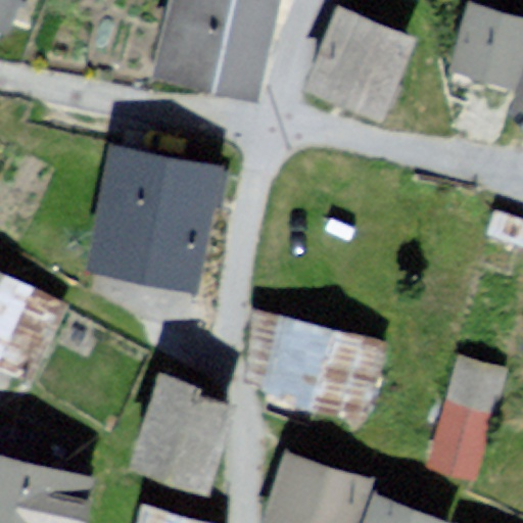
[(18,0),(0,0),(0,33),(7,36),(18,0)]
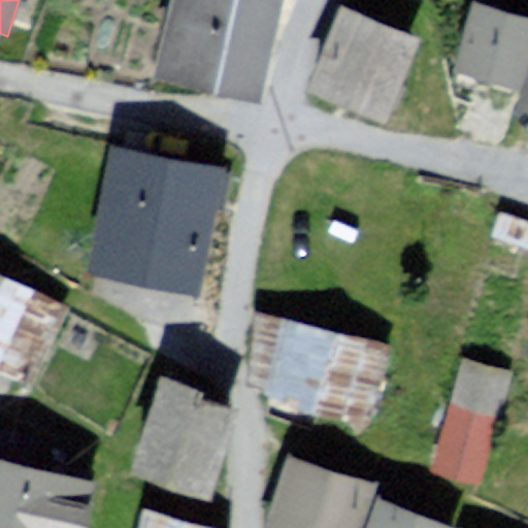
[(286,0),(166,0),(147,75),(259,104),(286,0)]
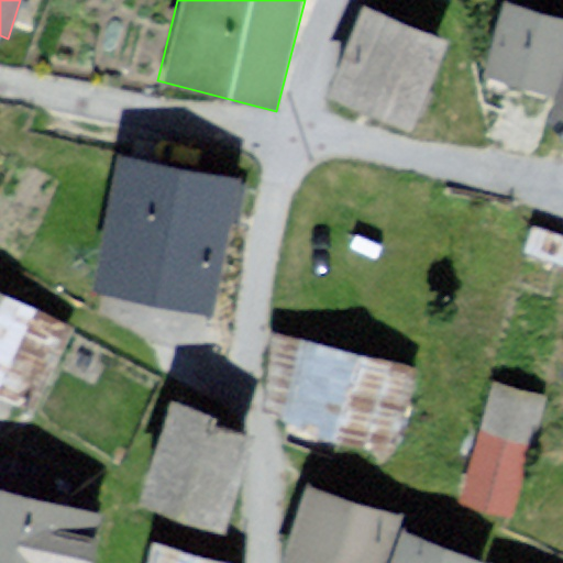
[(562,17),(562,12),(520,0),(485,0),(468,57),(544,79),(562,17)]
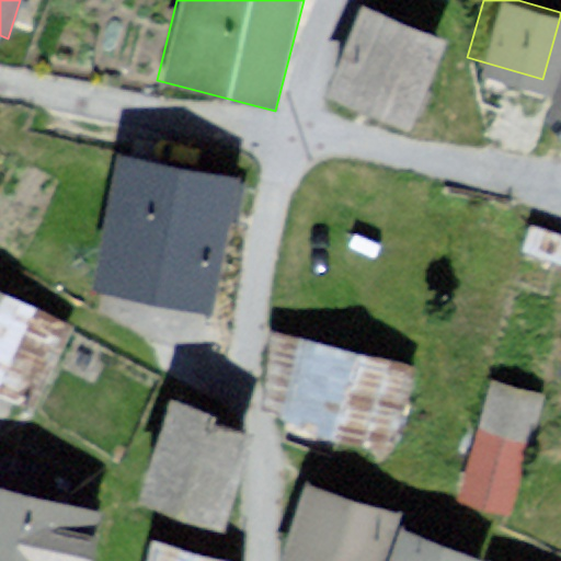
[(447,49),(359,13),(323,102),(411,137),(447,49)]
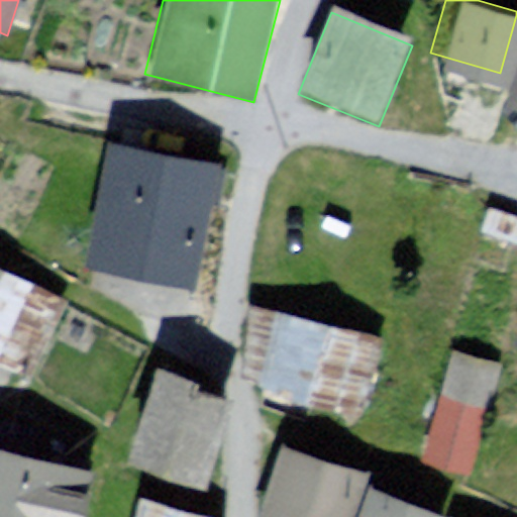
[(516,29),(493,91),(516,100),(516,29)]
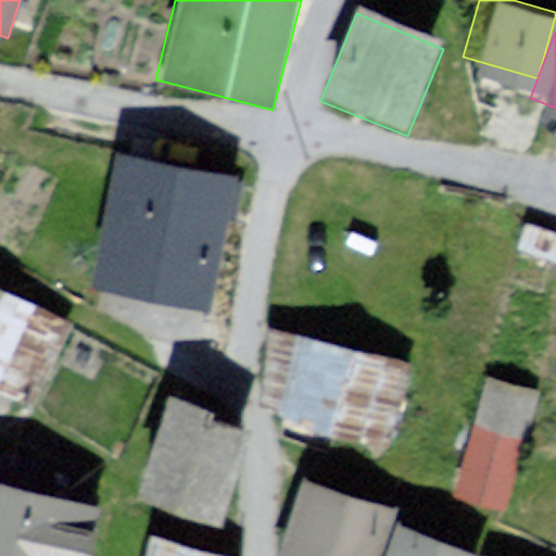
[(250,185),(123,152),(90,278),(217,311),(250,185)]
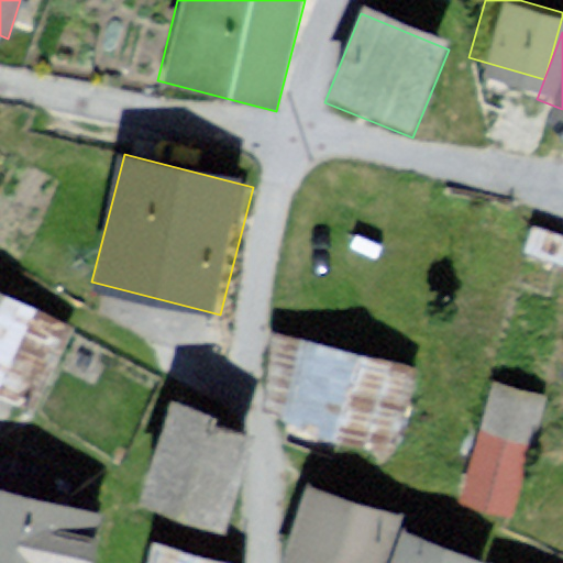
[(562,239),(562,219),(526,207),(514,244),(556,258),(562,239)]
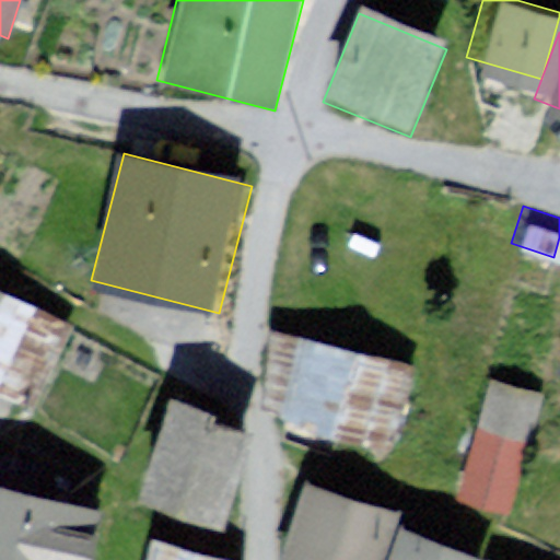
[(68,329),(0,290),(0,393),(23,404),(68,329)]
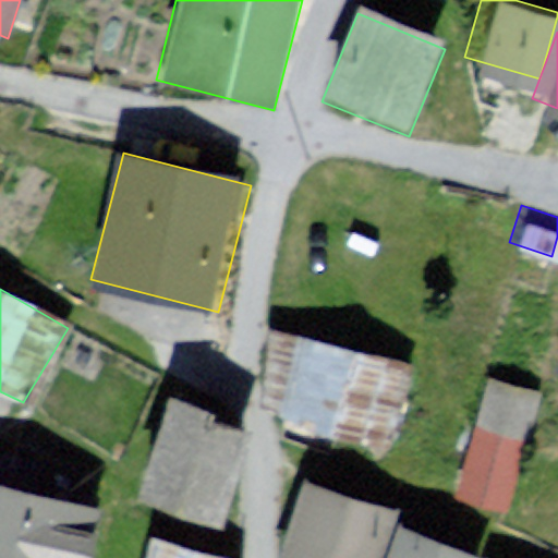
[(416,371),(286,337),(267,407),(388,452),(416,371)]
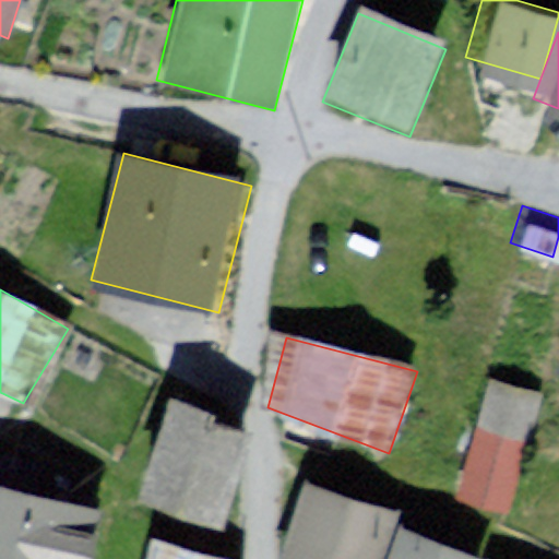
[(539,389),(485,371),(447,491),(501,509),(539,389)]
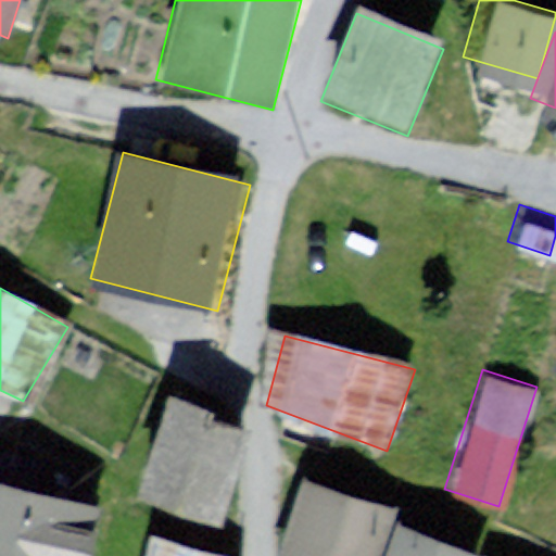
[(249,431),(155,393),(118,484),(212,522),(249,431)]
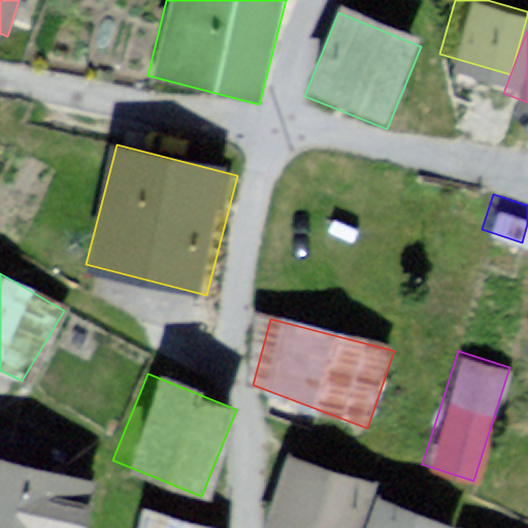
[(288,453),(258,527),(352,527),(370,485),(288,453)]
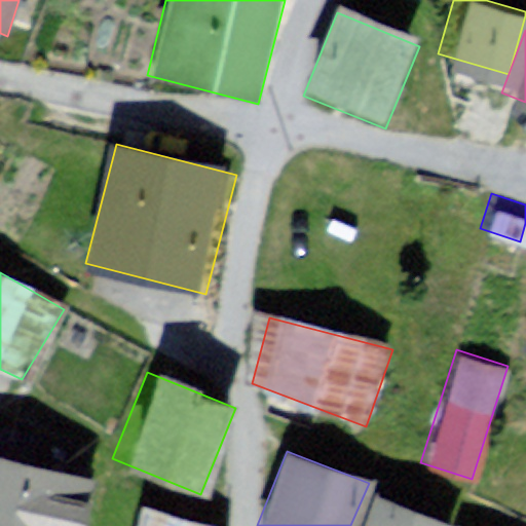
[(0,458),(0,525),(85,525),(97,483),(0,458)]
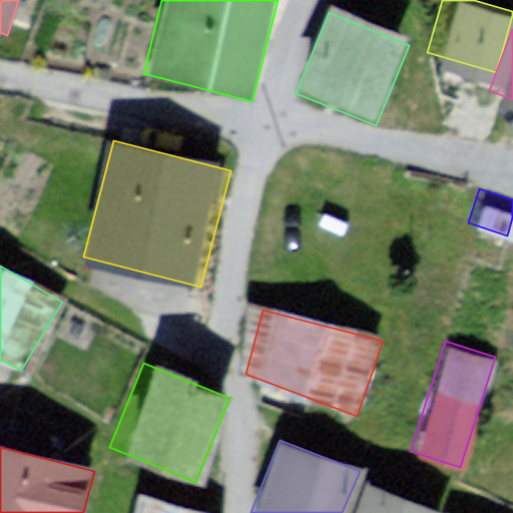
[(440,512),(441,512),(364,482),(351,512),(440,512)]
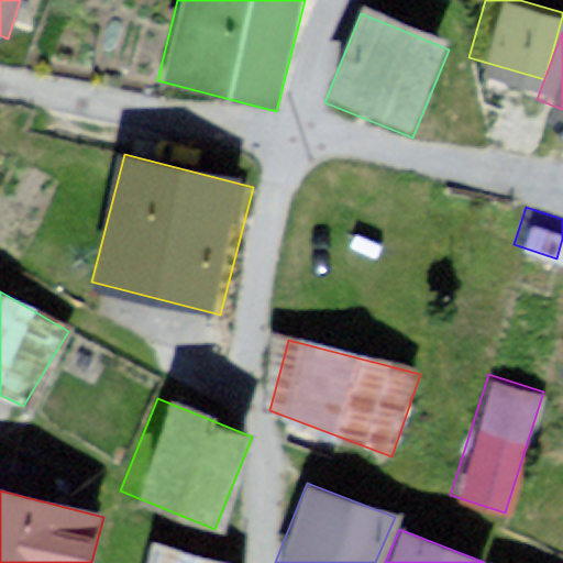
[(238,562),(145,531),(135,562),(238,562)]
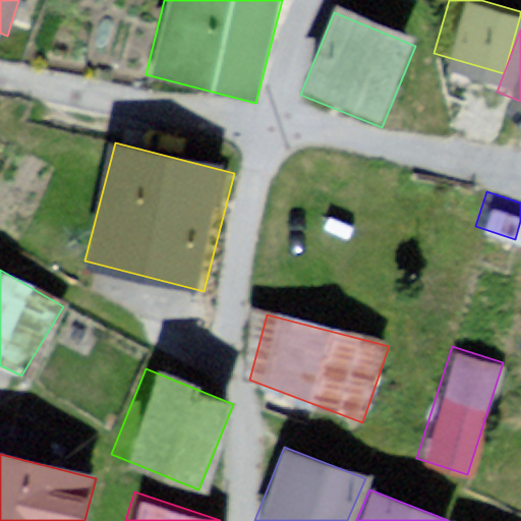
All buildings are outlined.
